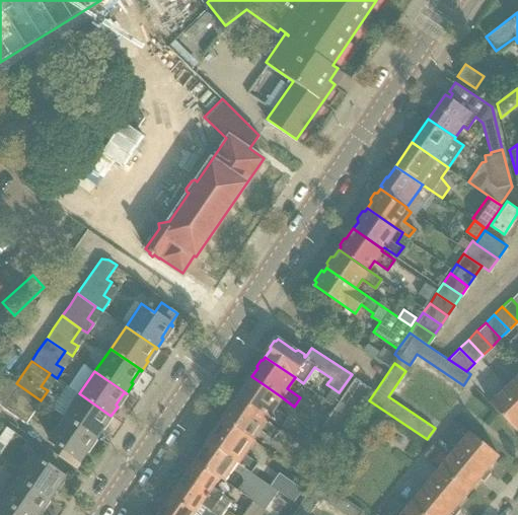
[(0,403),(26,422),(41,400),(16,383),(0,372),(0,403)]
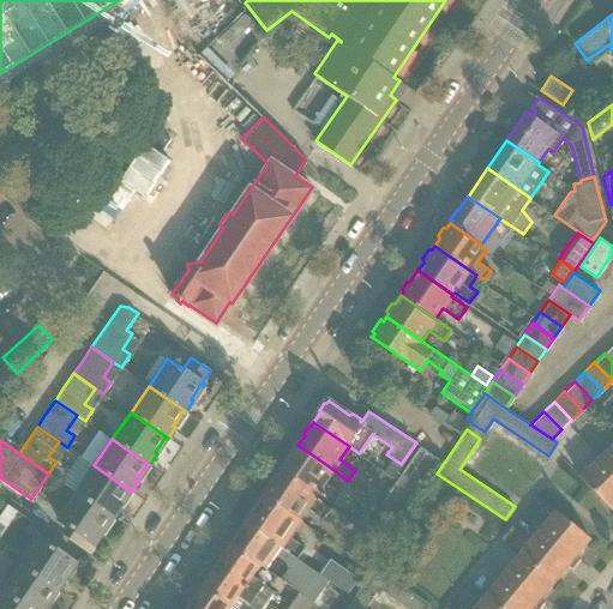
[(612,442),(578,476),(610,508),(612,505),(612,442)]
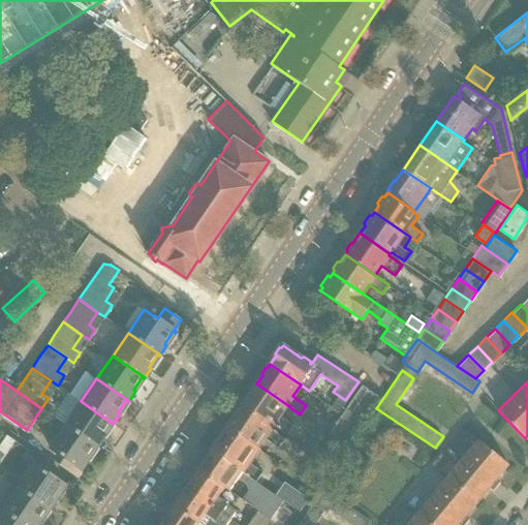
[(243,403),(242,405),(272,426),(273,424),(287,433),(293,424),(280,414),(280,413),(284,408),(286,405),(286,404),(256,383),(254,388),(251,387),(247,393),(248,396),(243,403)]
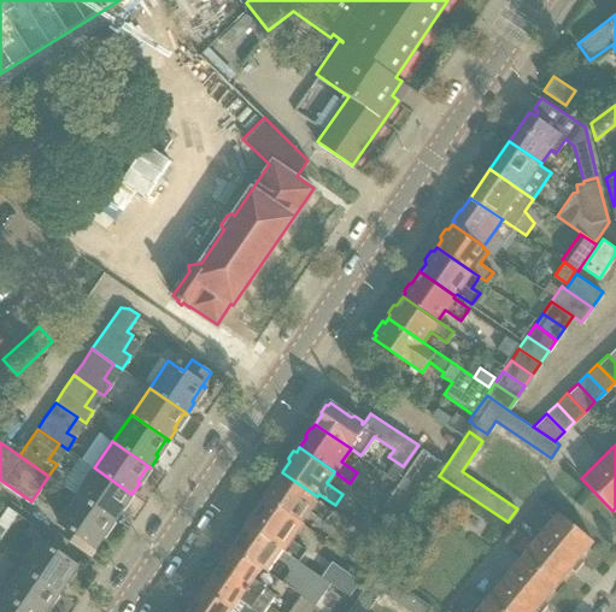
[(421,447),(403,476),(409,480),(422,488),(441,460),(440,460),(435,457),(428,452),(421,447)]
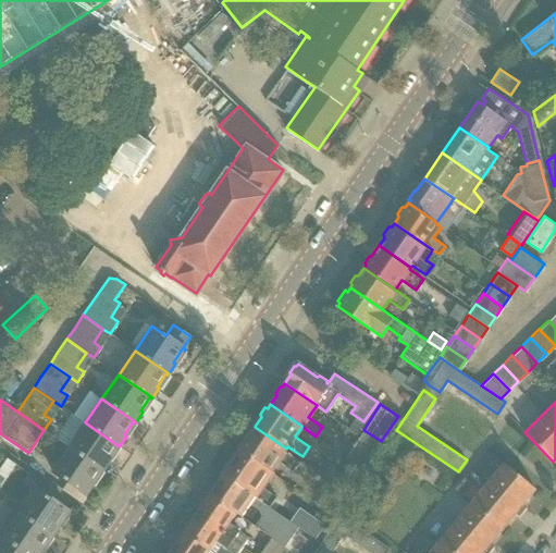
[(356,416),(348,428),(356,433),(363,421),(356,416)]
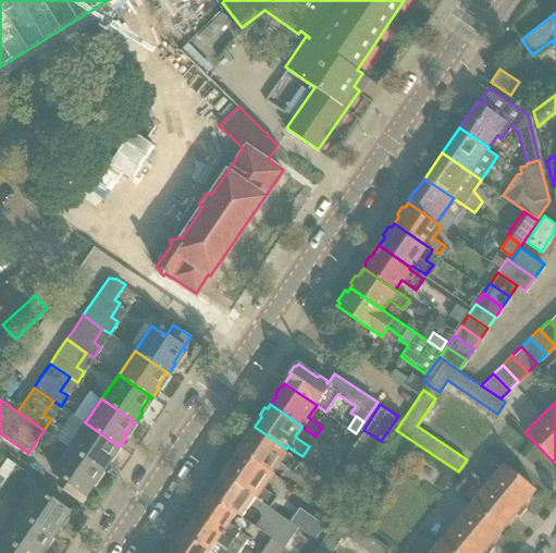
[(85,422),(69,446),(102,470),(110,461),(107,458),(116,445),(119,446),(85,422)]
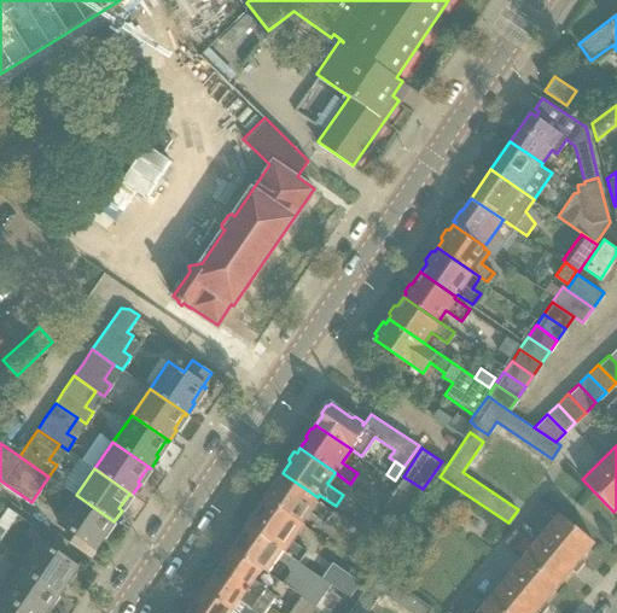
[(325,521),(332,511),(316,500),(318,497),(283,473),(275,484),(272,484),(267,491),(268,495),(266,497),(301,521),(309,511),(325,521)]
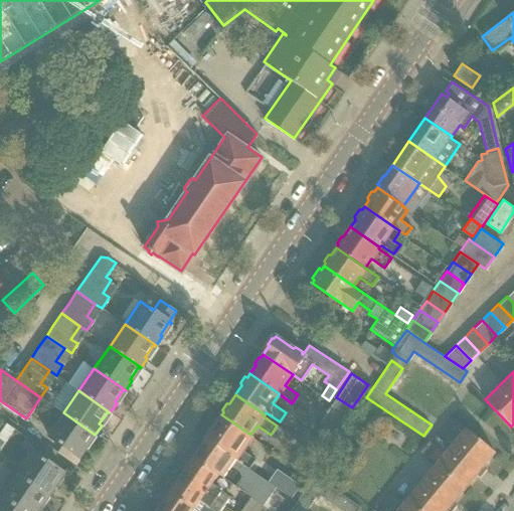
[(336,397),(319,421),(326,426),(335,433),(352,407),(341,400),(336,397)]
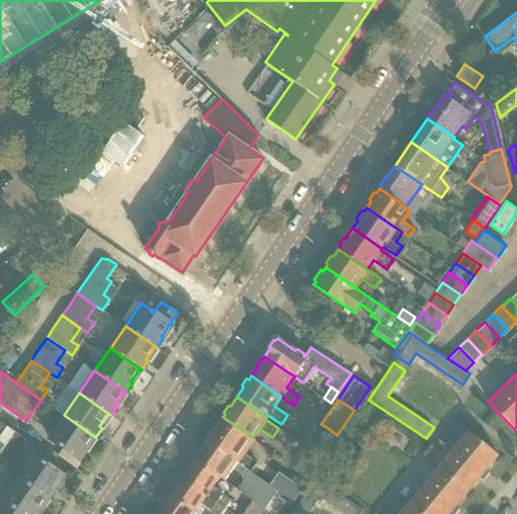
[(95,437),(64,415),(48,438),(80,459),(86,450),(84,449),(93,436),(95,438),(95,437)]
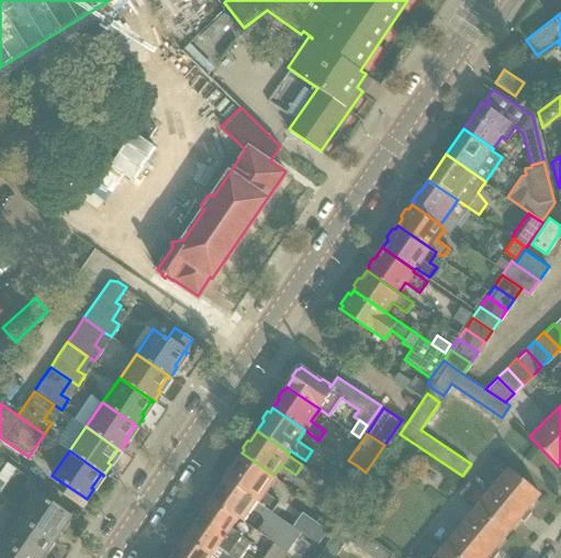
[(272,479),(271,478),(273,475),(242,453),(239,457),(238,459),(235,458),(228,467),(229,470),(224,479),(271,511),(279,500),(265,490),(272,479)]
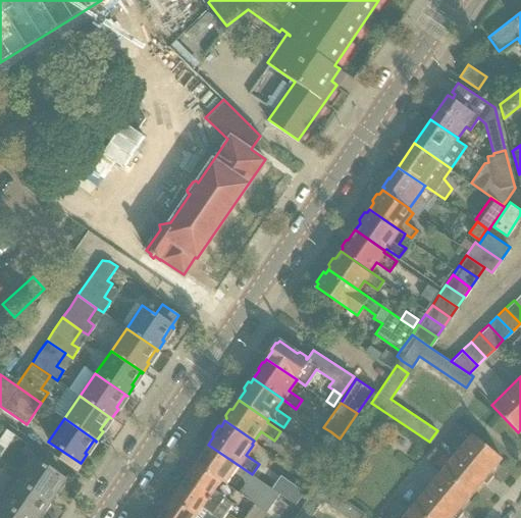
[(330,431),(315,453),(325,460),(340,438),(330,431)]
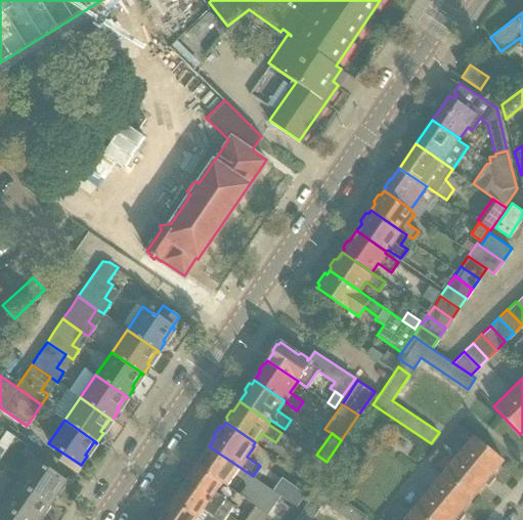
[(473,434),(443,470),(473,494),(484,482),(487,484),(494,476),(490,474),(503,459),(473,434)]
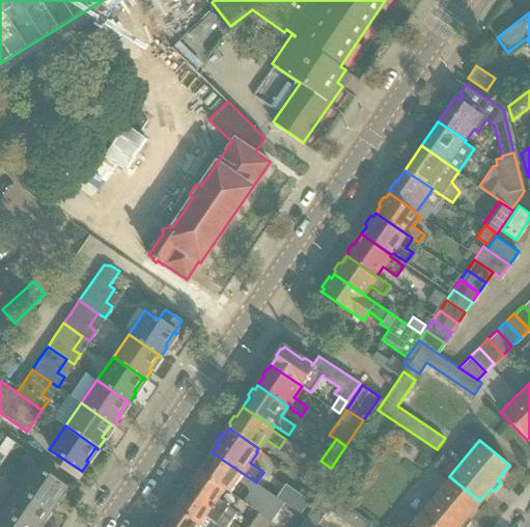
[(284,501),(256,482),(212,452),(198,472),(224,490),(225,489),(258,511),(271,520),(284,501)]
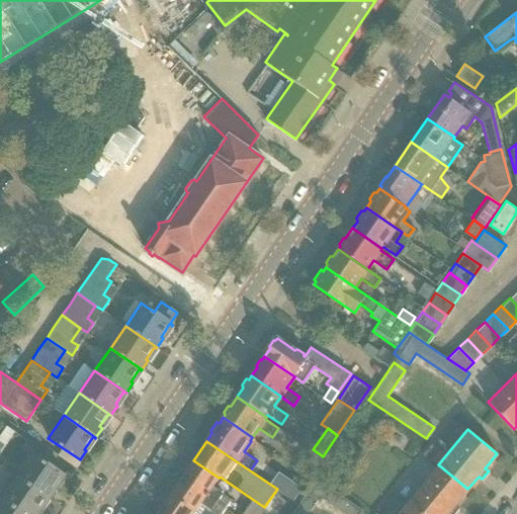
[(313,450),(307,458),(302,454),(293,465),(309,477),(322,456),(313,450)]
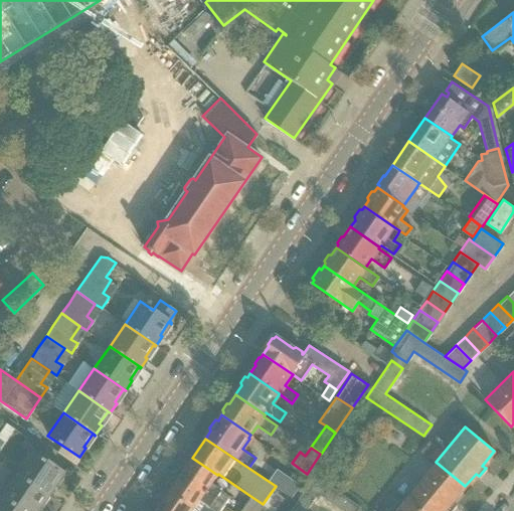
[(32,451),(17,473),(49,495),(54,486),(53,485),(61,472),(63,474),(64,473),(32,451)]
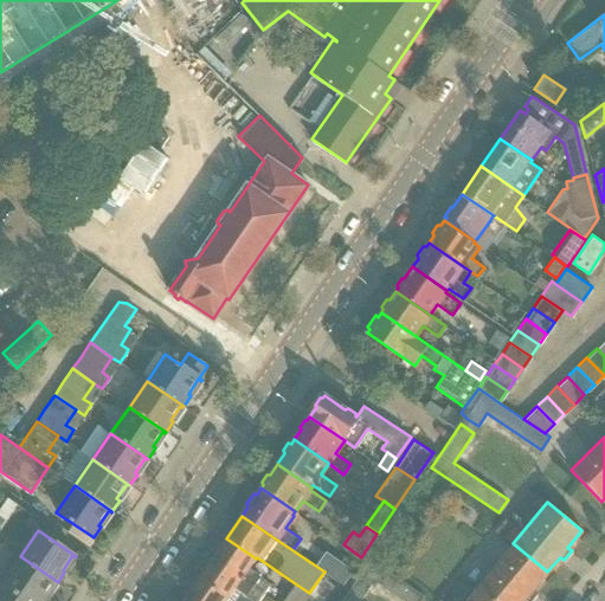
[(226,538),(213,557),(264,593),(270,583),(249,568),(256,559),(226,538)]
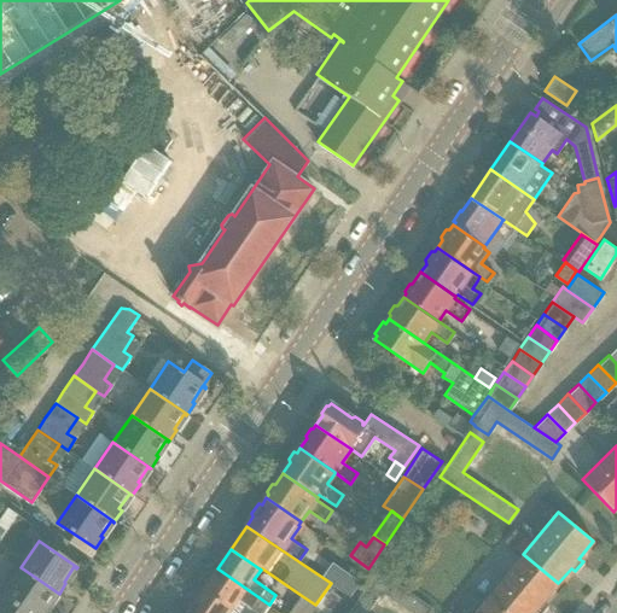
[(523,554),(488,596),(507,612),(533,612),(535,611),(537,612),(540,612),(547,605),(543,601),(558,583),(523,554)]
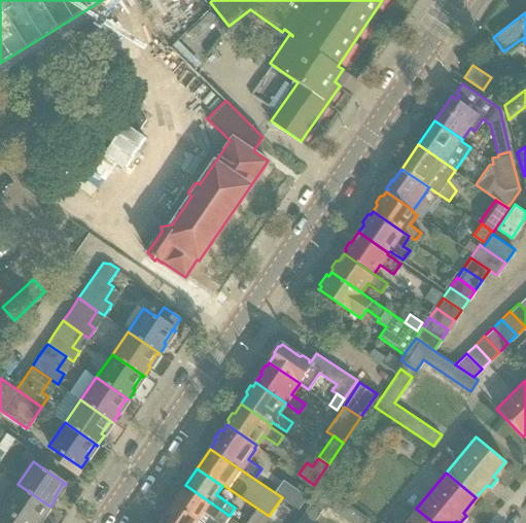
[(18,484),(2,507),(25,522),(38,522),(40,520),(38,519),(47,507),(49,508),(50,507),(18,484)]
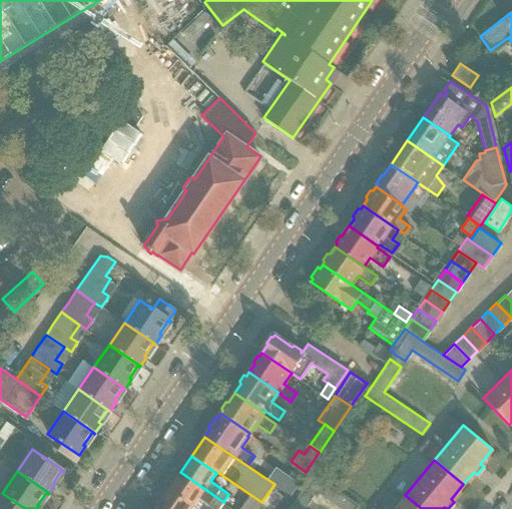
[(217,508),(223,502),(180,472),(168,489),(197,508),(217,508)]
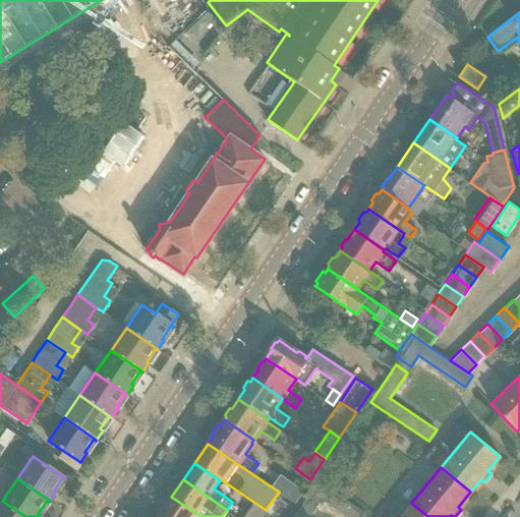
[(275,490),(288,498),(295,487),(282,479),(275,490)]
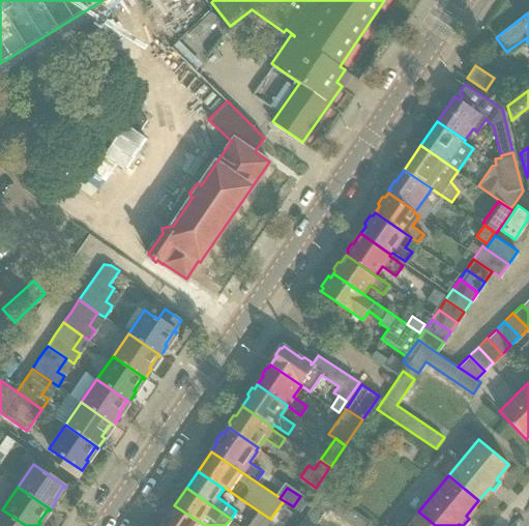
[(323,488),(296,525),(313,525),(327,506),(334,495),(323,488)]
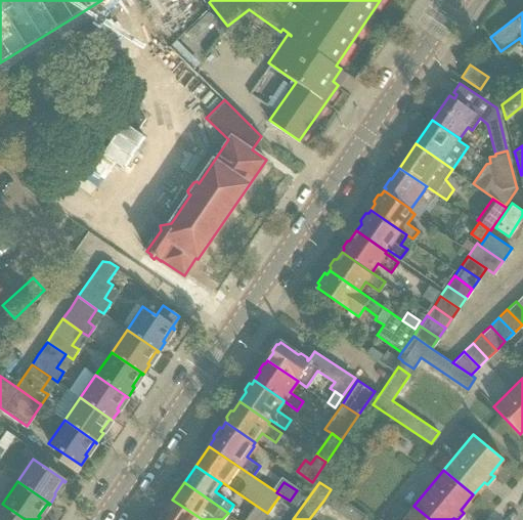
[(337,494),(330,506),(350,519),(361,519),(366,514),(337,494)]
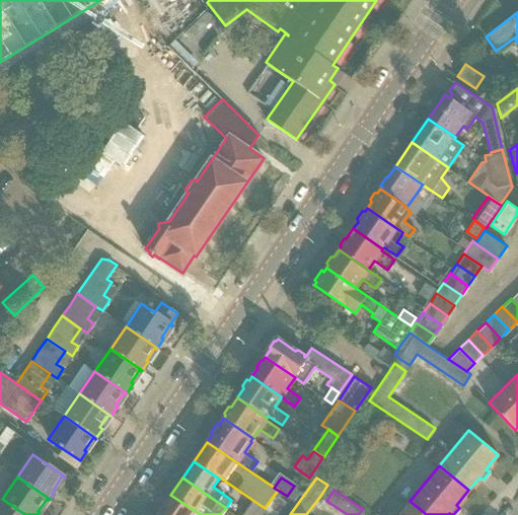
[(166,514),(200,514),(170,495),(160,511),(166,514)]
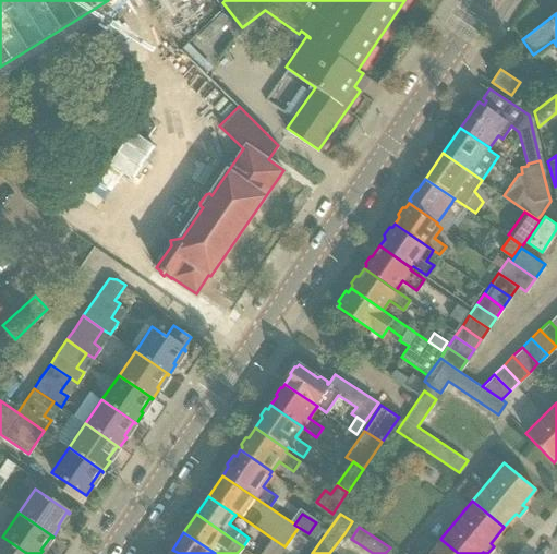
[(26,553),(2,537),(0,540),(0,553),(26,553)]
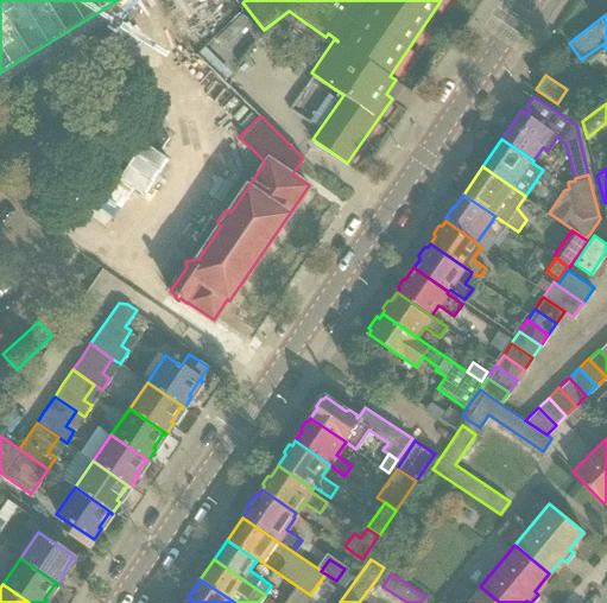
[(296,585),(283,602),(304,602),(310,595),(296,585)]
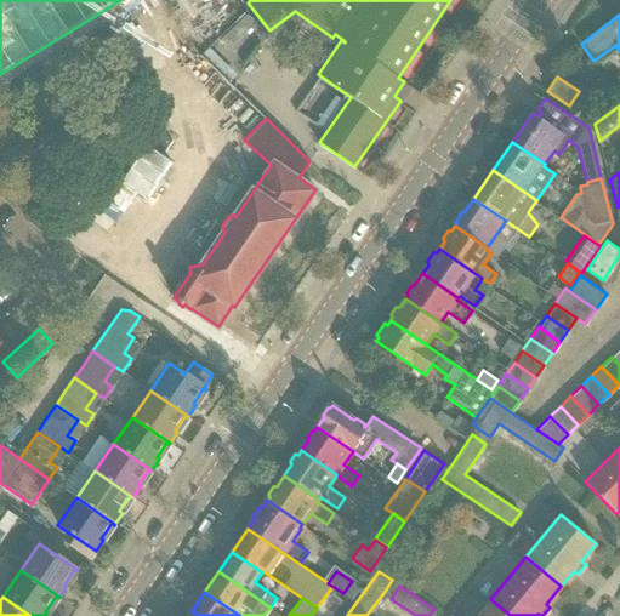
[(510,615),(490,599),(477,615),(510,615)]
